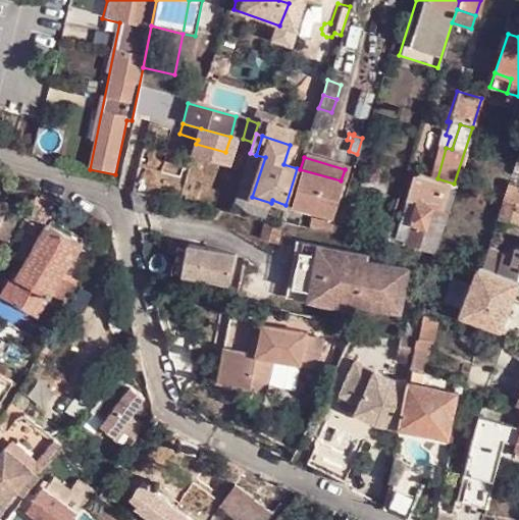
[(300,169),(290,206),(313,213),(314,207),(332,211),(338,197),(341,180),(300,169)]
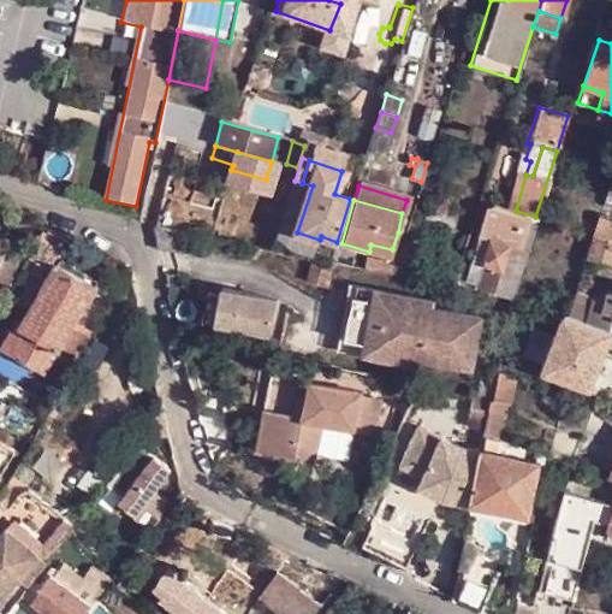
[(423,218),(449,226),(452,216),(427,206),(423,218)]
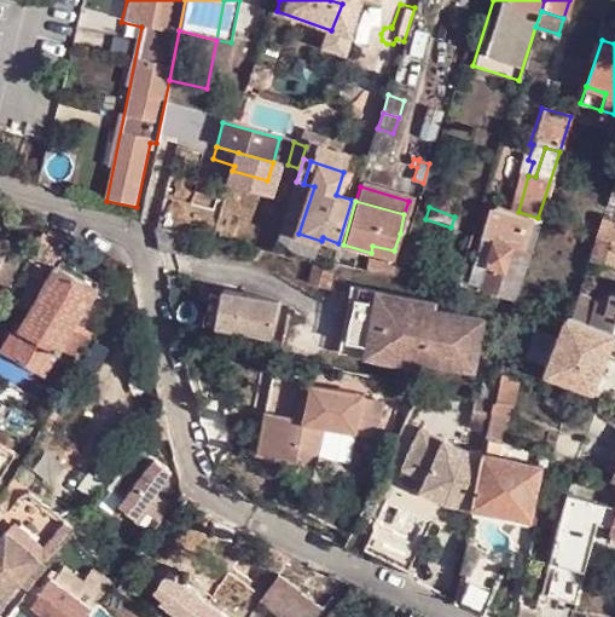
[(526,254),(538,218),(518,212),(500,207),(489,241),(526,254)]
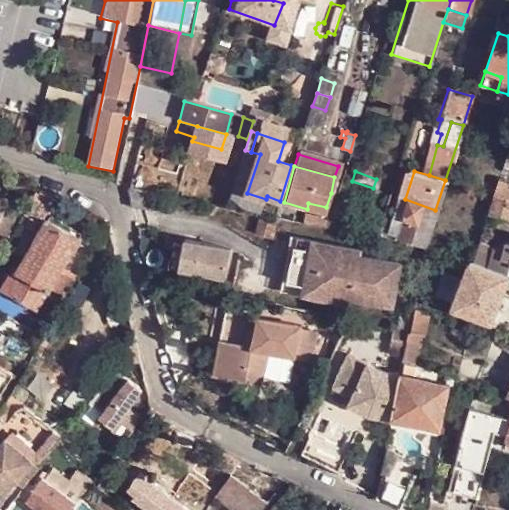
[(231,192),(234,182),(213,176),(211,180),(210,186),(231,192)]
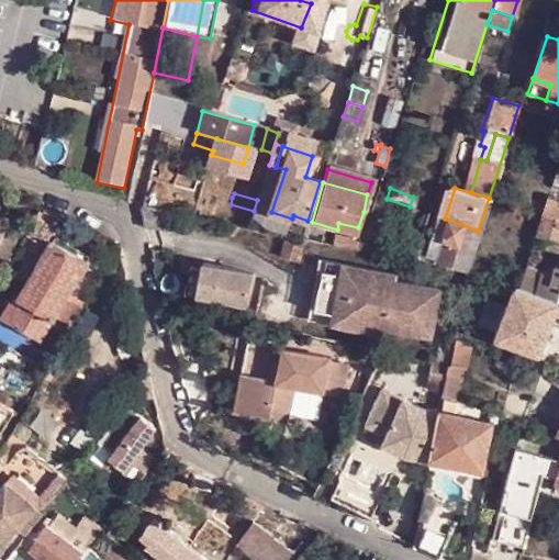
[(539,220),(551,223),(558,199),(547,196),(539,220)]
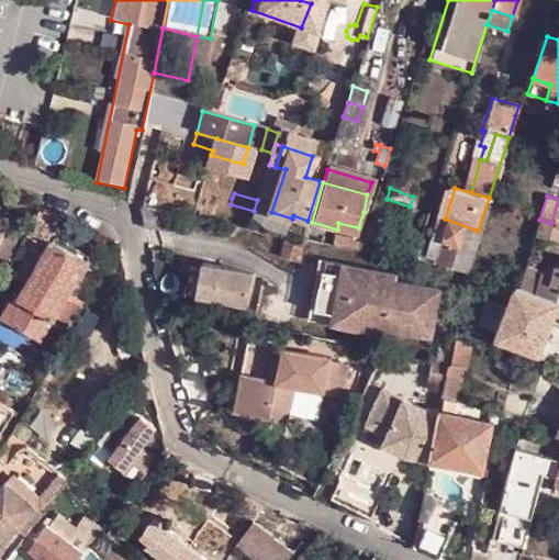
[(175,235),(179,214),(138,208),(143,228),(175,235)]
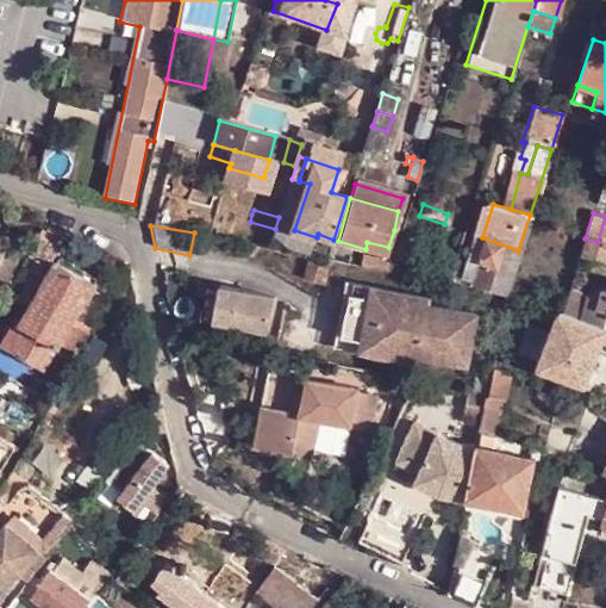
[(50,271),(56,261),(67,241),(38,229),(26,249),(24,254),(50,271)]
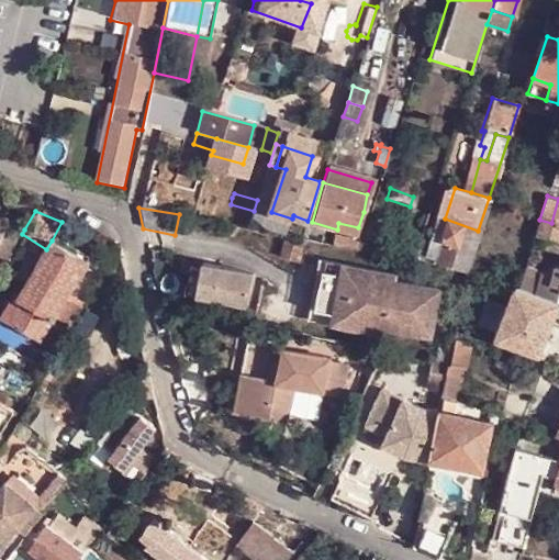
[(433,261),(466,271),(469,260),(478,231),(445,219),(433,261)]
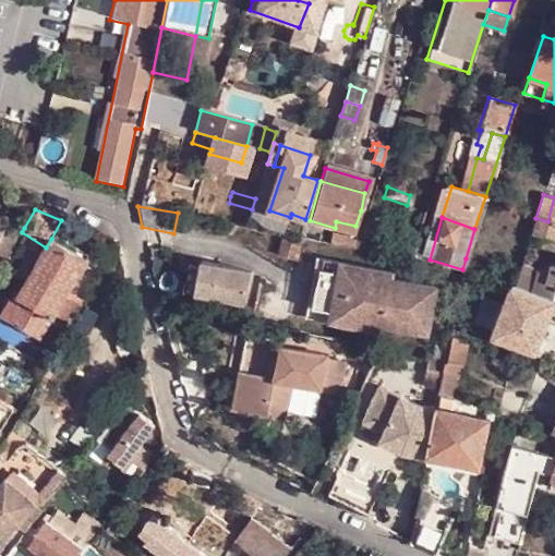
[(547,221),(535,218),(530,233),(542,237),(547,221)]
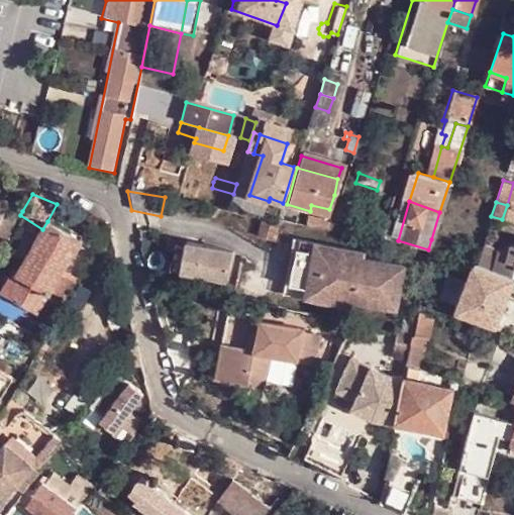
[(22,211),(5,205),(0,218),(0,242),(5,244),(20,215),(22,211)]
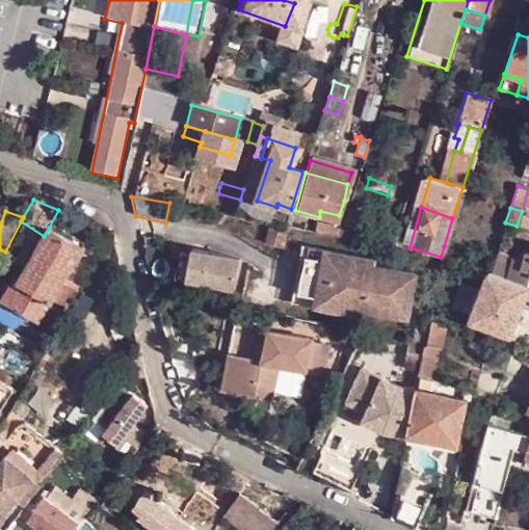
[(301,220),(288,217),(285,227),(292,229),(299,230),(301,220)]
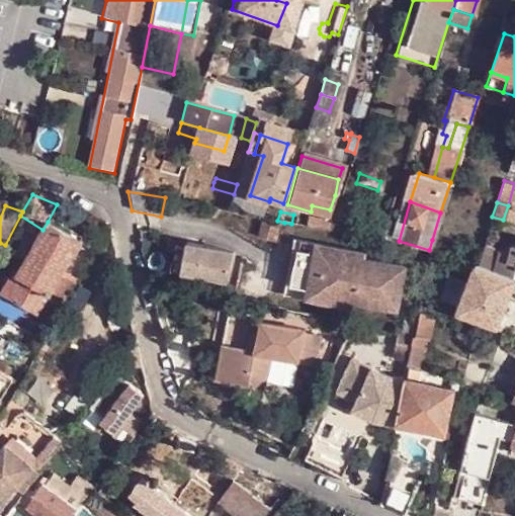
[(306,217),(293,215),(291,224),(305,227),(306,217)]
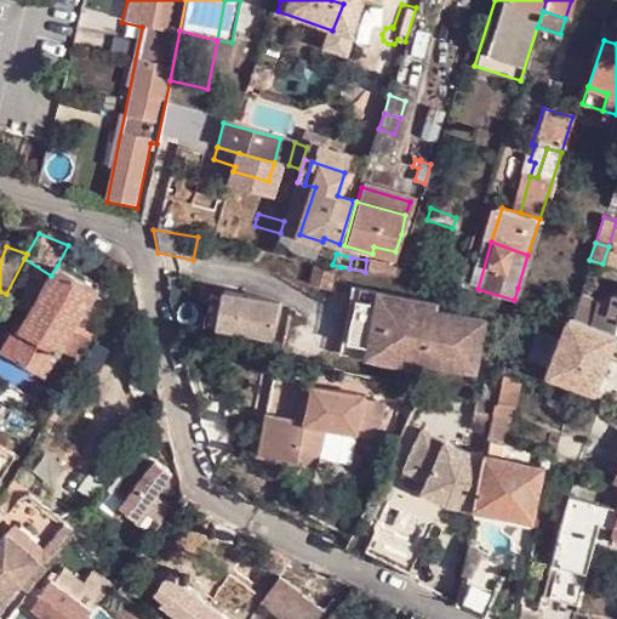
[(394,278),(398,267),(366,260),(365,272),(394,278)]
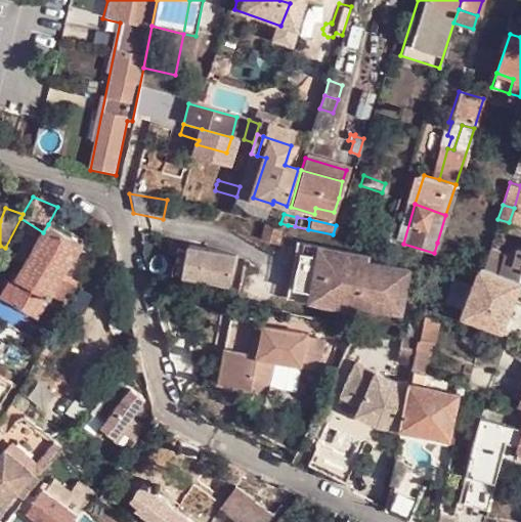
[(512,237),(516,224),(509,222),(497,219),(493,232),(512,237)]
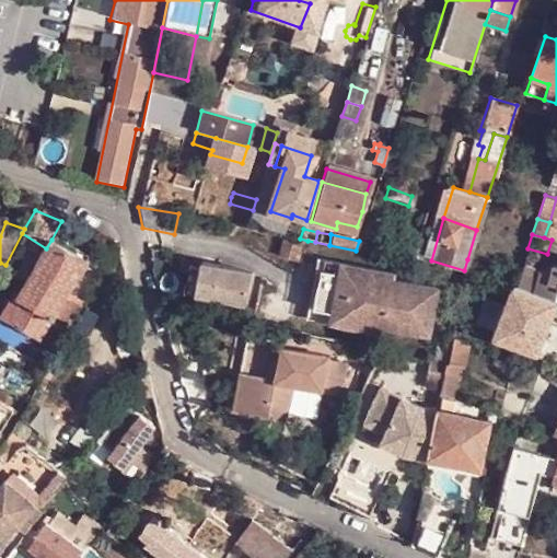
[(271,254),(289,258),(293,241),(276,237),(271,254)]
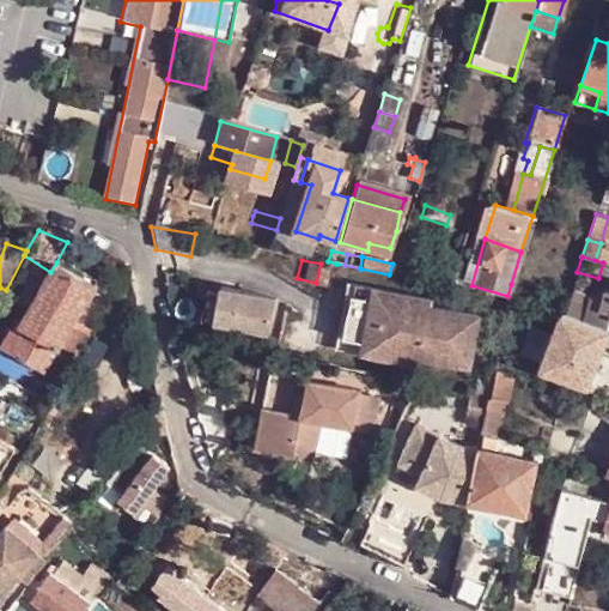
[(93,284),(56,262),(50,272),(14,332),(53,354),(59,345),(72,320),(93,284)]
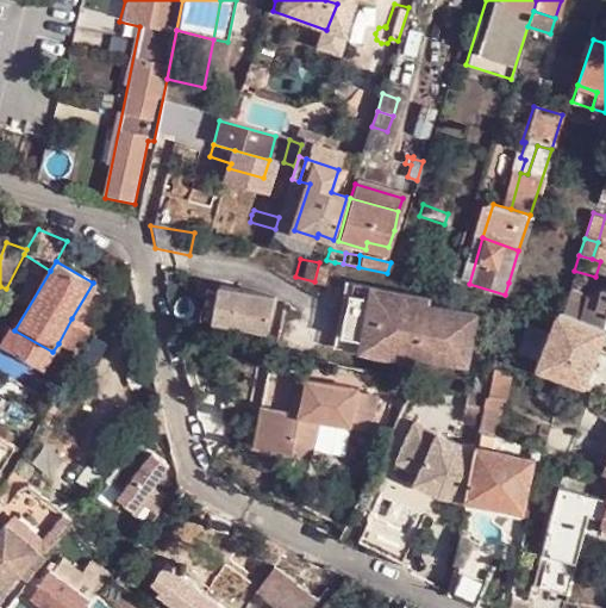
[(370,284),(345,279),(332,346),(357,351),(370,284)]
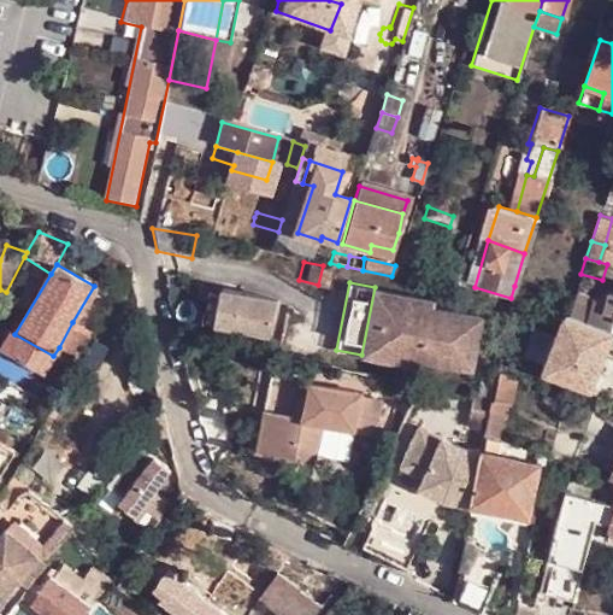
[(293,300),(241,283),(230,318),(281,335),(293,300)]
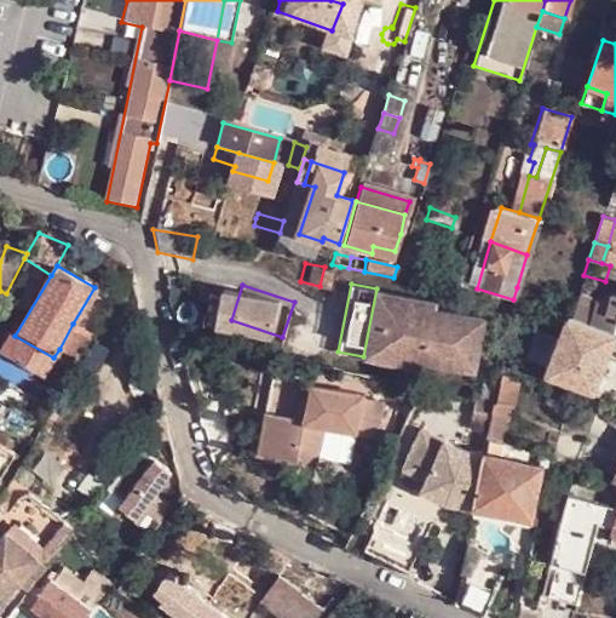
[(531,291),(517,287),(513,299),(512,301),(527,307),(531,291)]
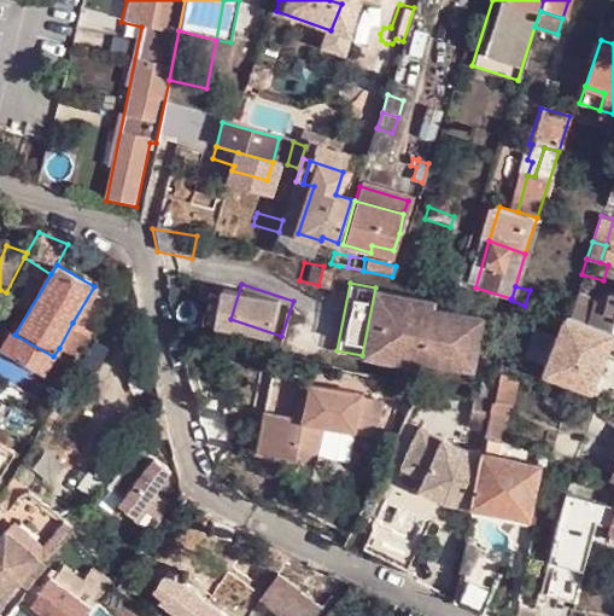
[(434,298),(375,288),(362,355),(421,368),(422,361),(433,306),(434,298)]
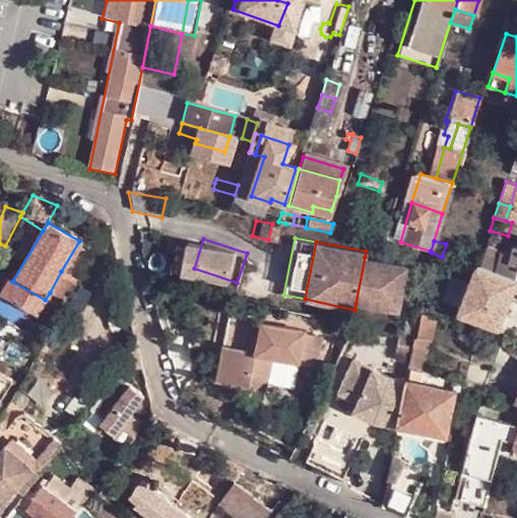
[(508,262),(516,264),(516,247),(513,246),(508,262)]
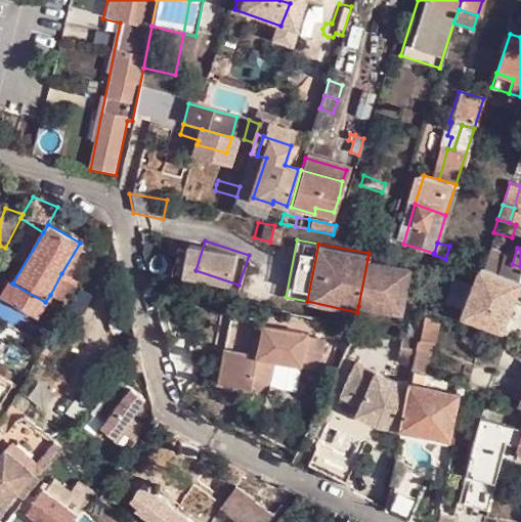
[(358,306),(401,315),(410,266),(367,259),(358,306)]
